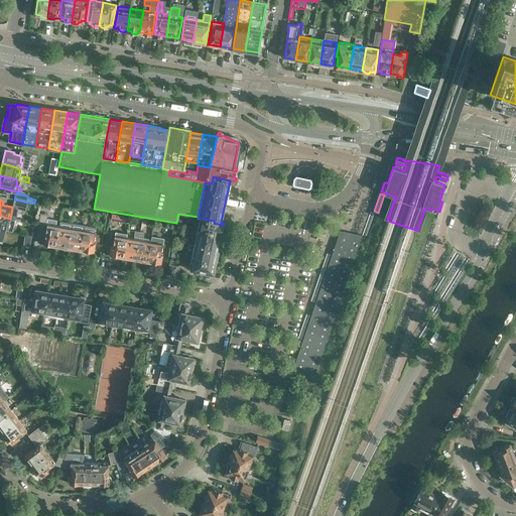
[(27,203),(14,200),(12,207),(12,208),(25,211),(27,203)]
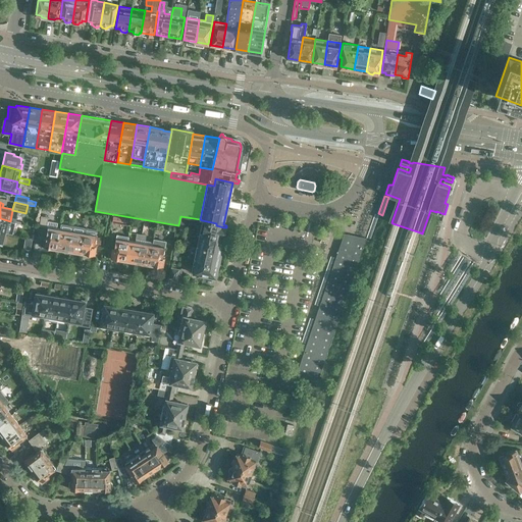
[(370,239),(379,215),(374,213),(366,238),(370,239)]
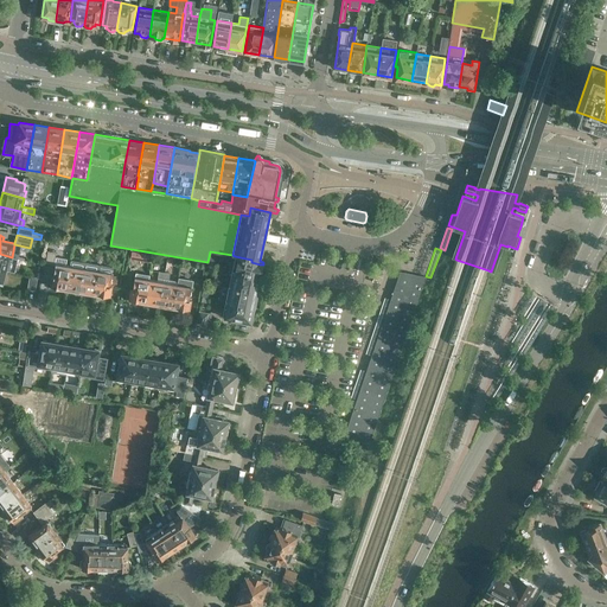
[(46,266),(45,275),(51,276),(50,286),(66,289),(70,266),(66,264),(68,259),(56,257),(57,251),(49,250),(46,266)]
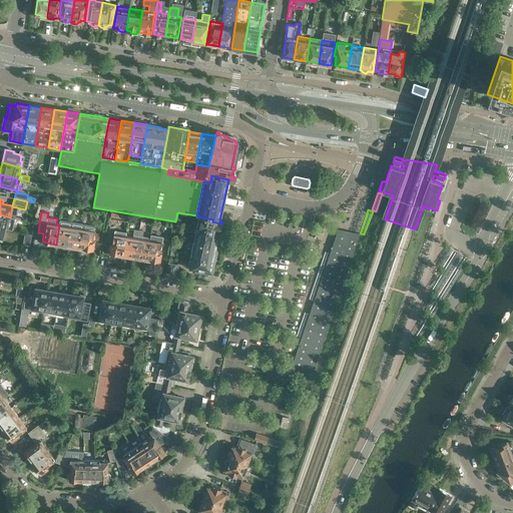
[(111,212),(110,218),(129,221),(130,215),(111,212)]
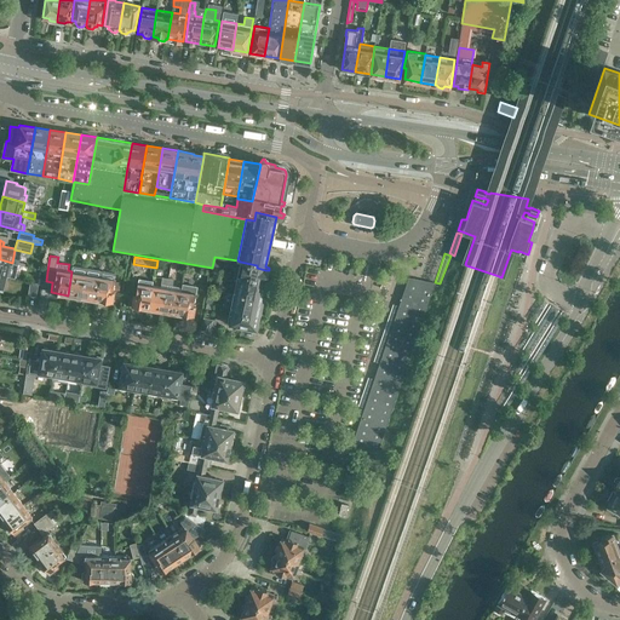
[(0,274),(6,276),(11,277),(15,264),(11,263),(12,263),(0,259),(0,274)]
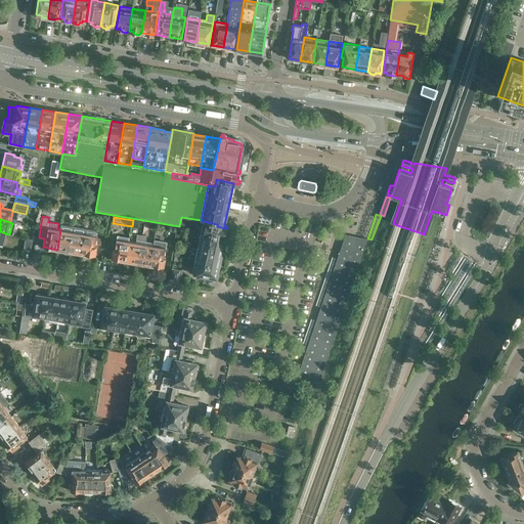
[(205,227),(203,234),(224,239),(227,228),(225,228),(224,228),(217,226),(217,224),(203,221),(202,226),(205,227)]
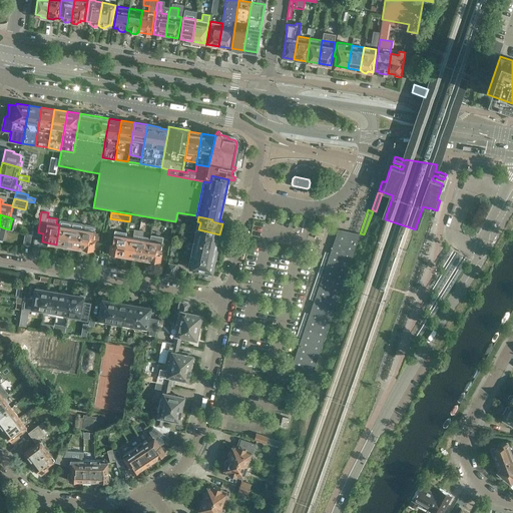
[(59,224),(56,244),(67,246),(72,221),(60,219),(59,224)]
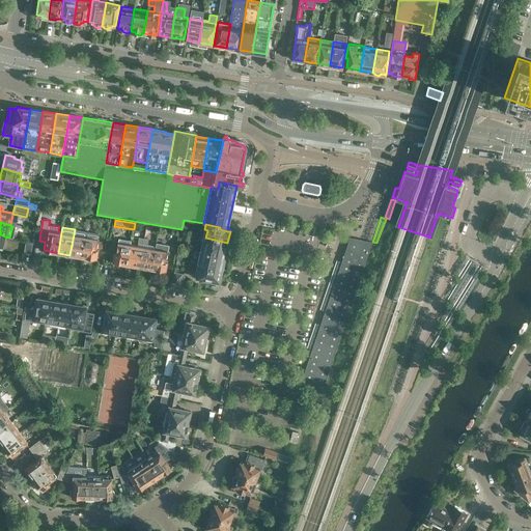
[(75,229),(70,255),(82,257),(86,231),(75,229)]
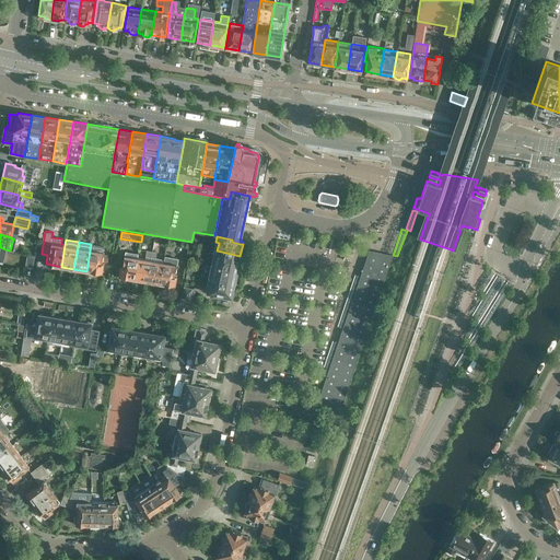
[(91,244),(86,271),(102,273),(104,265),(107,265),(109,255),(103,254),(105,246),(91,244)]
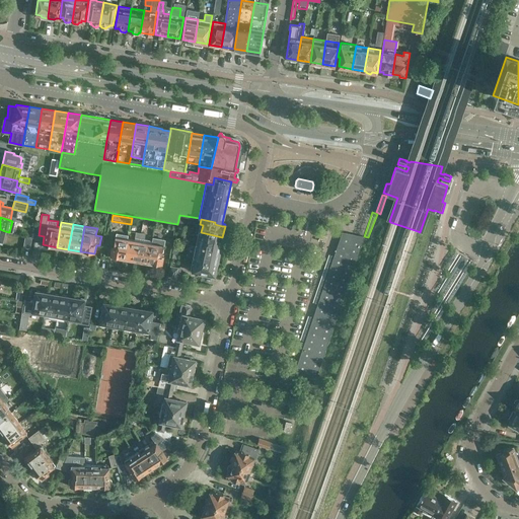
[(128,238),(124,258),(136,261),(140,241),(141,233),(136,232),(135,239),(128,238)]
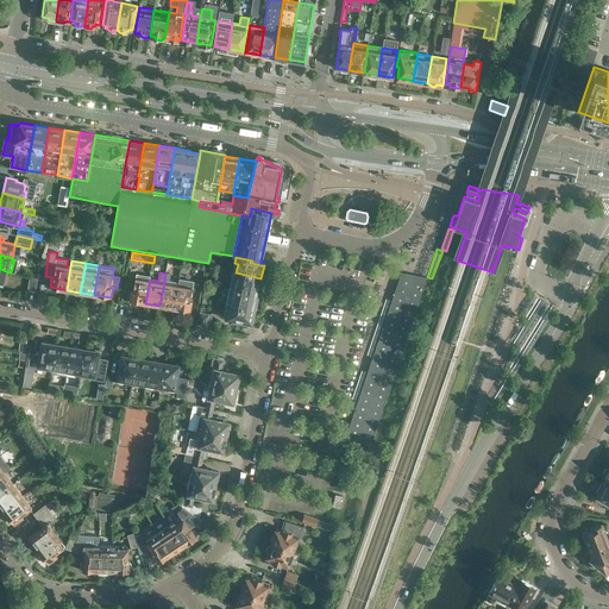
[(231,281),(230,288),(258,293),(261,278),(236,272),(234,281),(231,281)]
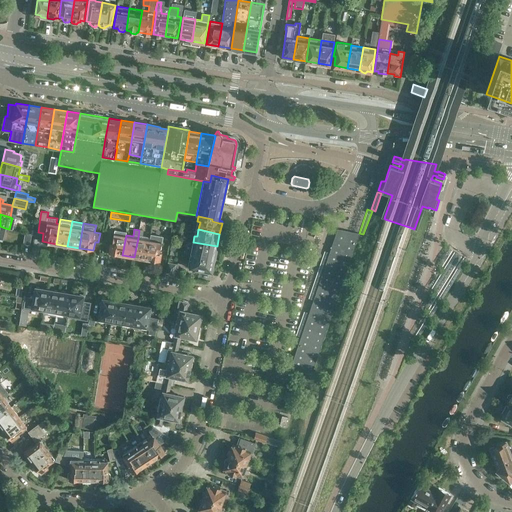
[(138,238),(134,257),(146,260),(150,239),(142,238),(144,230),(139,230),(138,238)]
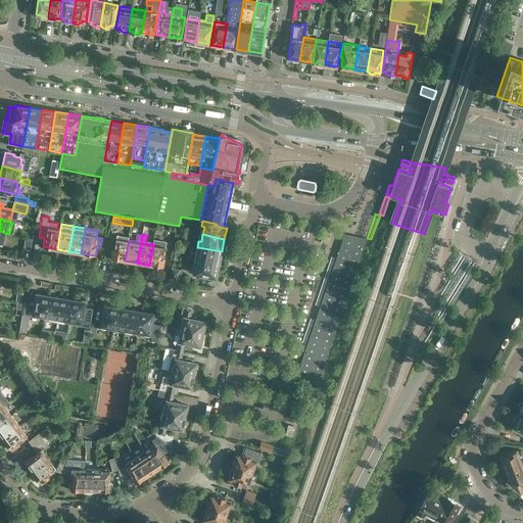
[(31,250),(33,239),(26,237),(24,249),(31,250)]
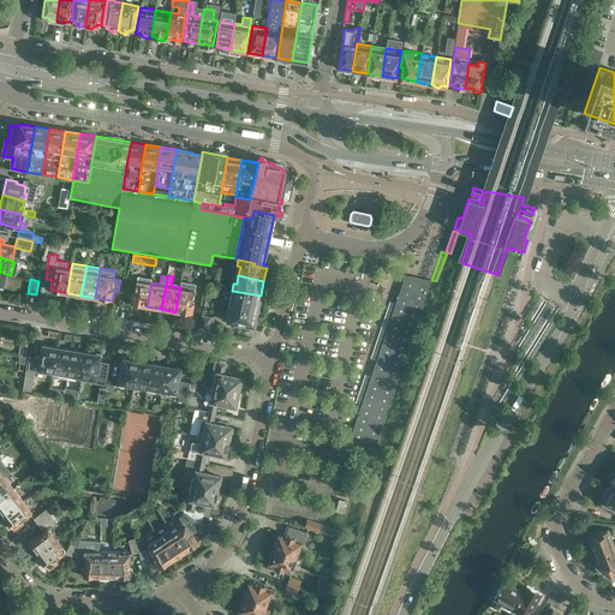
[(131,304),(147,306),(151,282),(137,280),(135,294),(132,293),(131,304)]
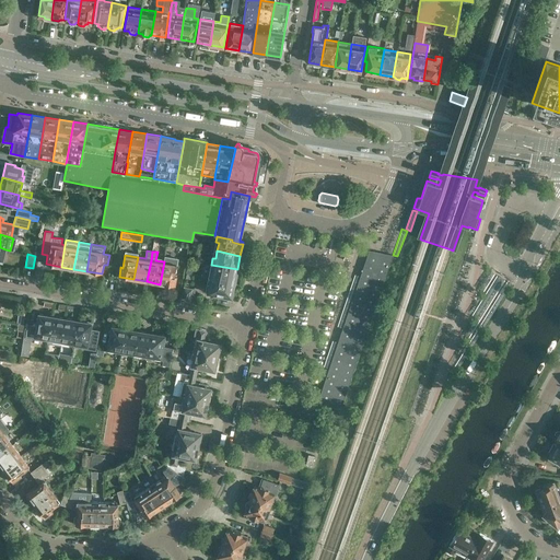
[(340,336),(317,403),(341,410),(394,255),(393,255),(392,259),(372,255),(370,261),(365,276),(361,275),(342,330),(341,330),(340,331),(339,333),(338,334),(339,335),(339,336),(340,336)]
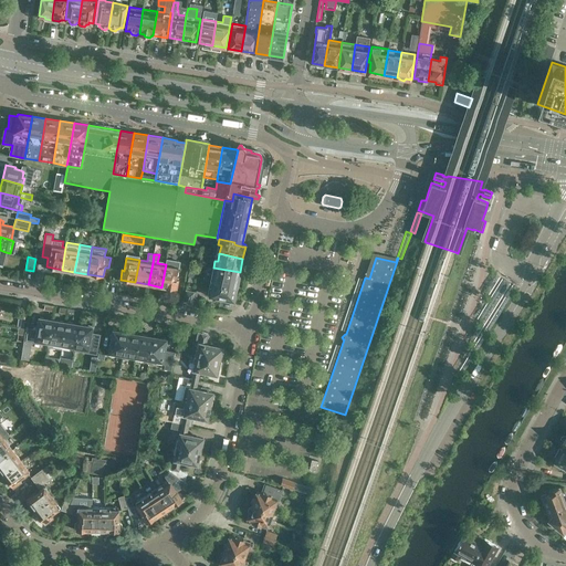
[(166,264),(161,287),(177,290),(179,280),(177,280),(179,268),(166,264)]
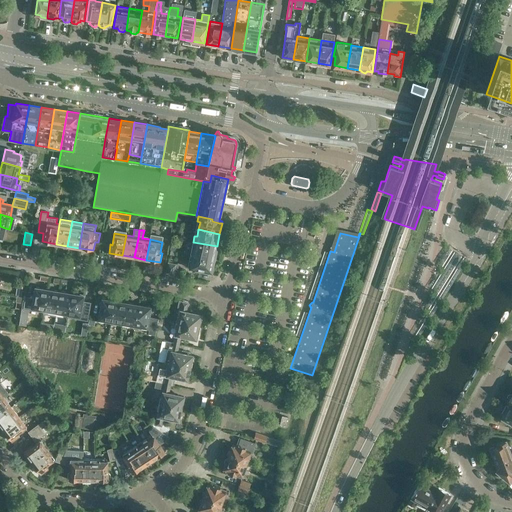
[(194,247),(192,255),(214,259),(217,246),(193,242),(192,247),(194,247)]
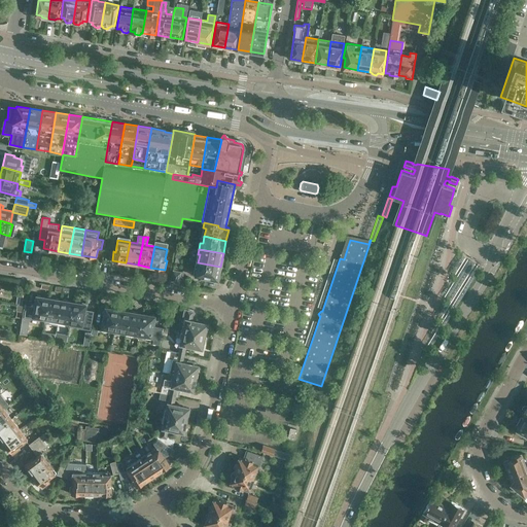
[(220,267),(198,262),(197,270),(195,269),(192,275),(199,276),(199,277),(213,280),(214,279),(217,280),(220,267)]
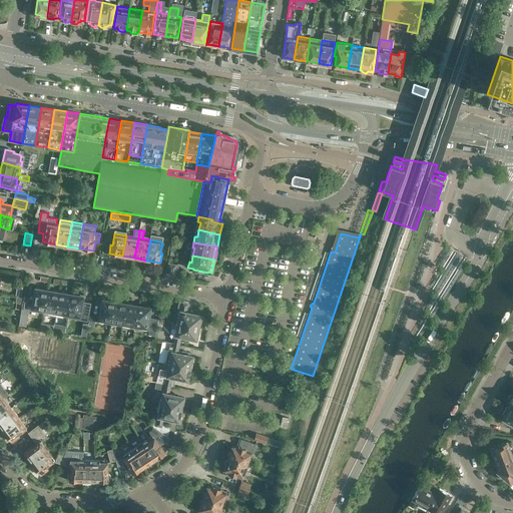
[(169,264),(167,274),(174,275),(176,265),(169,264)]
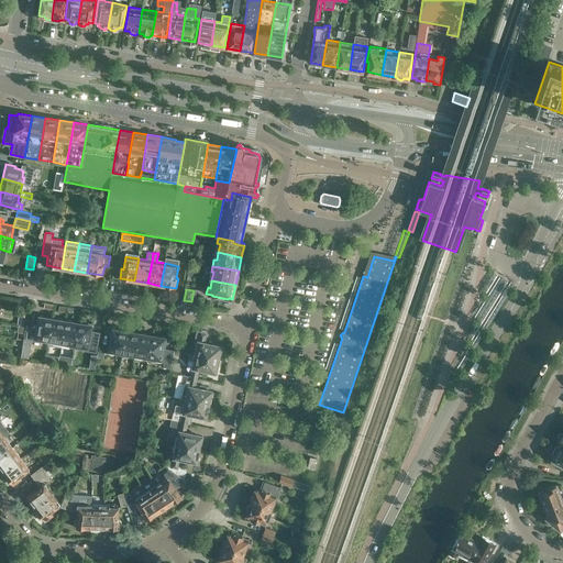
[(35,329),(34,340),(35,340),(48,342),(53,318),(40,316),(37,330),(35,329)]
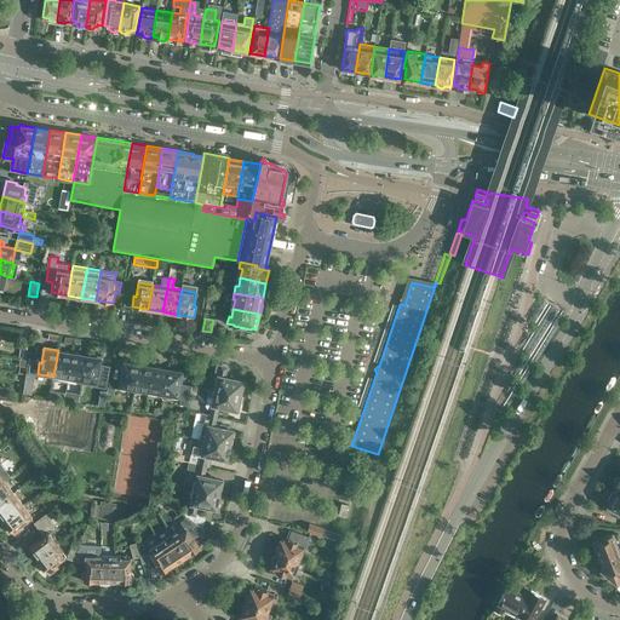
[(58,350),(53,377),(59,378),(58,379),(68,380),(73,352),(58,350)]
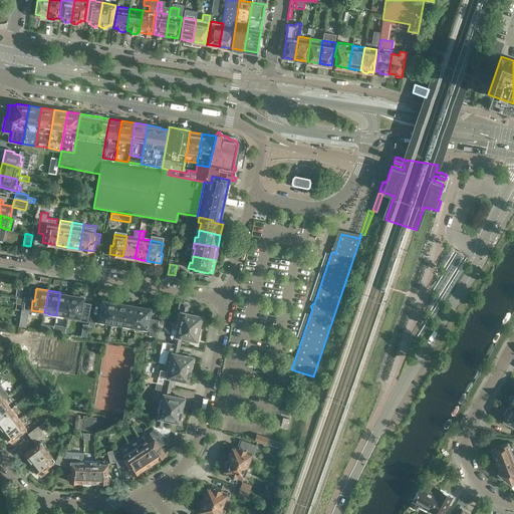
[(60,292),(56,315),(62,316),(62,315),(68,316),(72,294),(60,292)]
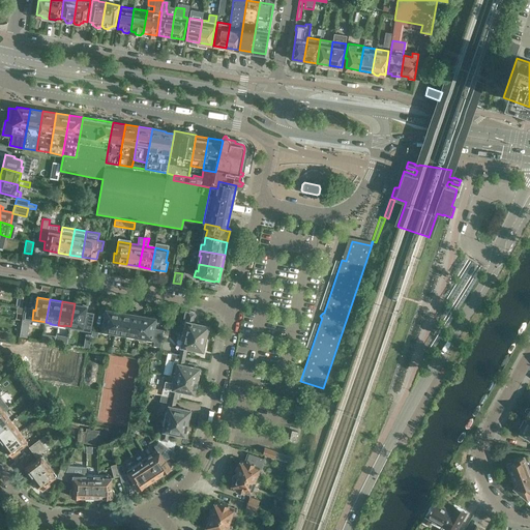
[(70,326),(70,328),(70,329),(78,330),(78,328),(83,329),(87,305),(75,303),(70,326)]
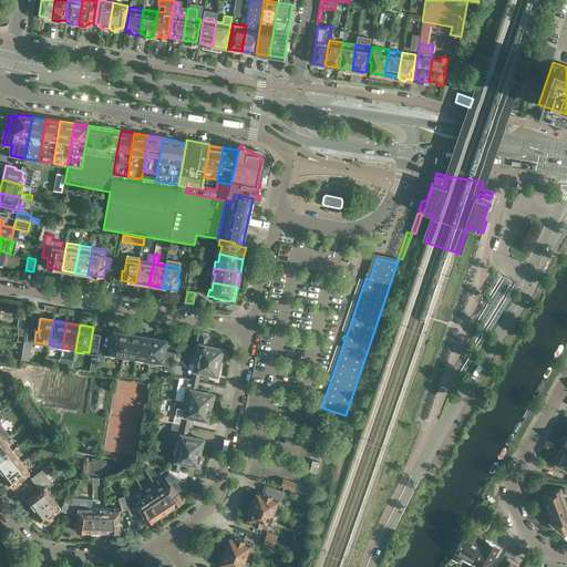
[(115,353),(124,356),(127,333),(114,331),(110,356),(115,357),(115,353)]
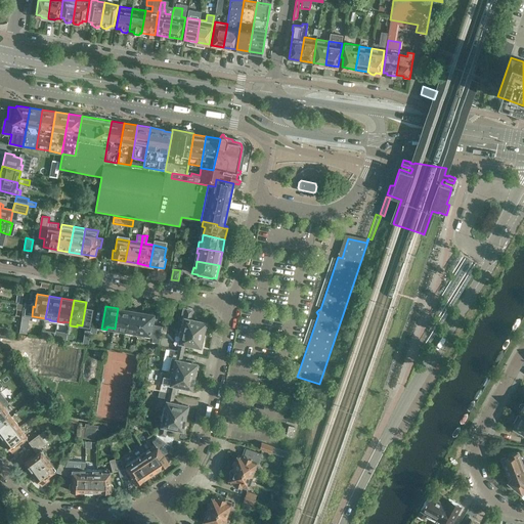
[(118,308),(115,329),(126,331),(130,310),(118,308)]
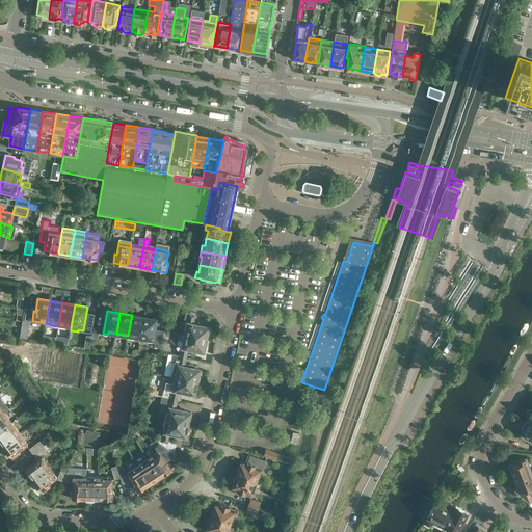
[(187,323),(185,336),(207,340),(209,327),(193,324),(195,315),(187,313),(185,320),(187,321),(186,323),(187,323)]
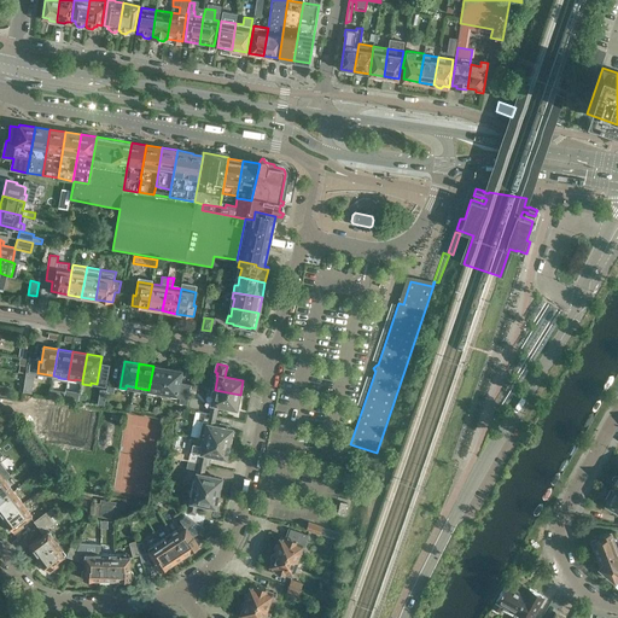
[(153,366),(149,390),(163,392),(168,368),(153,366)]
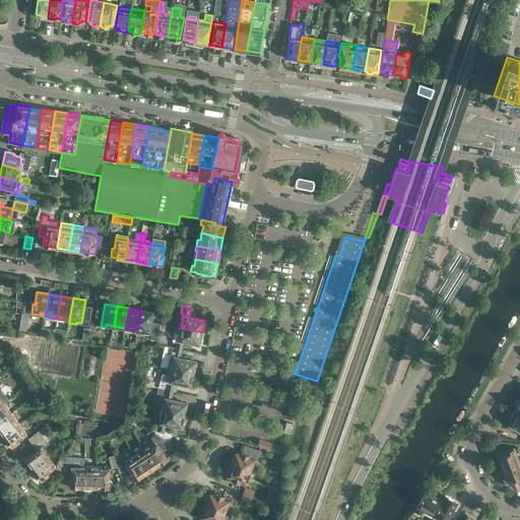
[(141,310),(137,330),(144,331),(144,333),(149,334),(149,335),(151,335),(151,339),(157,340),(160,323),(151,322),(153,312),(141,310)]
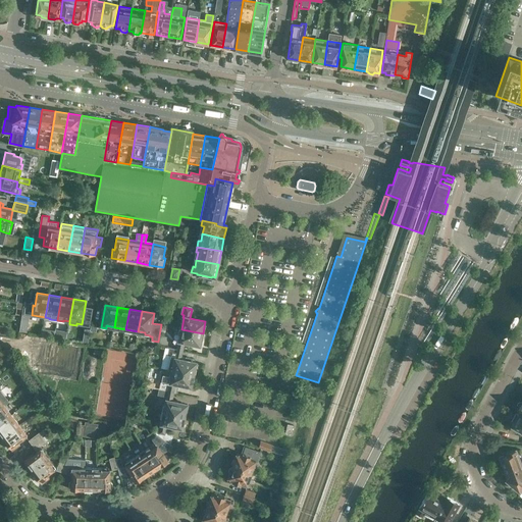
[(22,314),(22,315),(19,330),(27,331),(30,315),(22,314)]
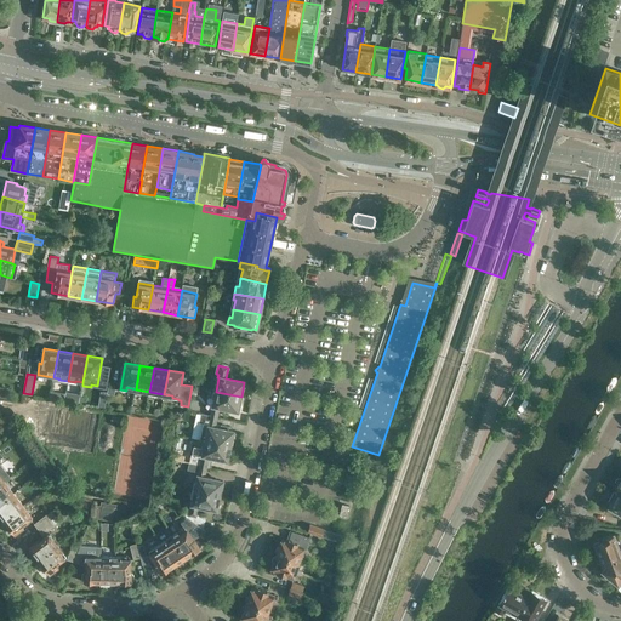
[(211,415),(211,416),(217,417),(218,408),(238,411),(241,397),(216,392),(211,415)]
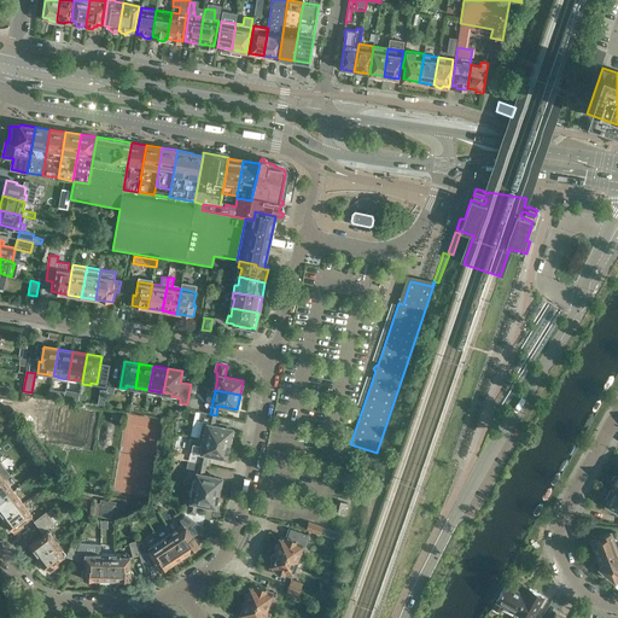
[(92,437),(97,408),(41,398),(38,424),(45,424),(44,431),(92,437)]
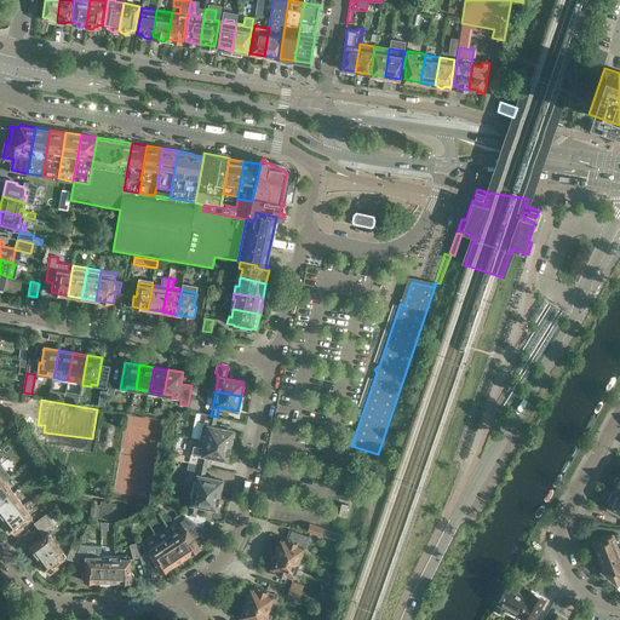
[(196,412),(191,437),(200,438),(202,440),(230,446),(233,431),(225,429),(227,426),(220,425),(220,429),(214,428),(217,417),(211,415),(211,414),(196,412)]
